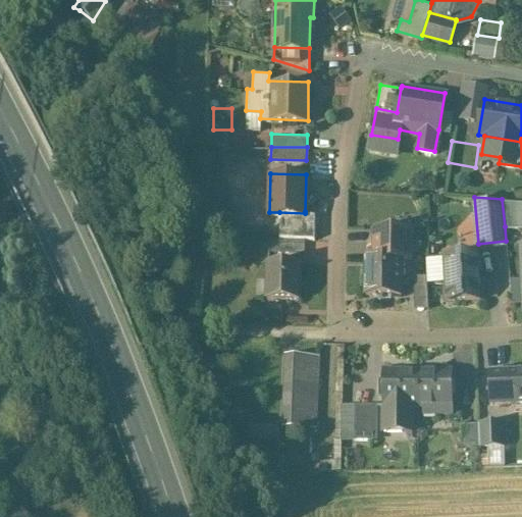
[(521,200),(502,199),(505,226),(521,225),(521,200)]
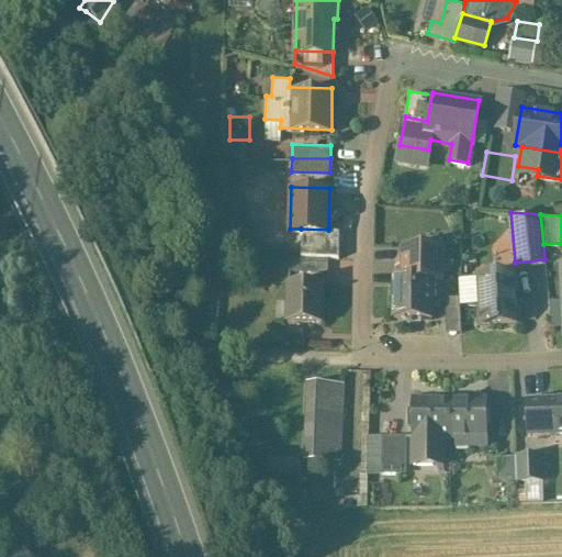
[(328,230),(301,229),(301,255),(327,256),(338,256),(339,227),(328,227),(328,230)]
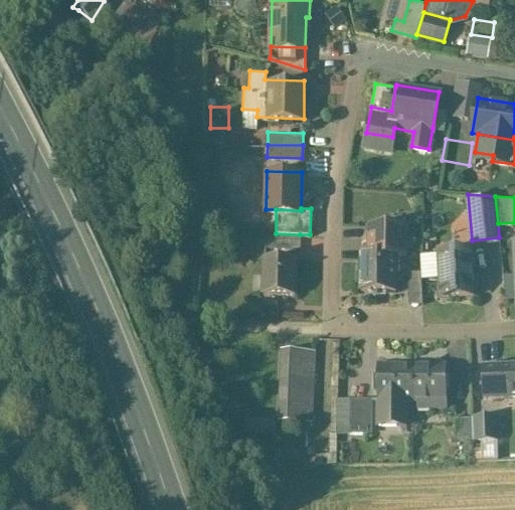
[(404,225),(370,225),(369,250),(396,251),(396,252),(403,252),(404,225)]
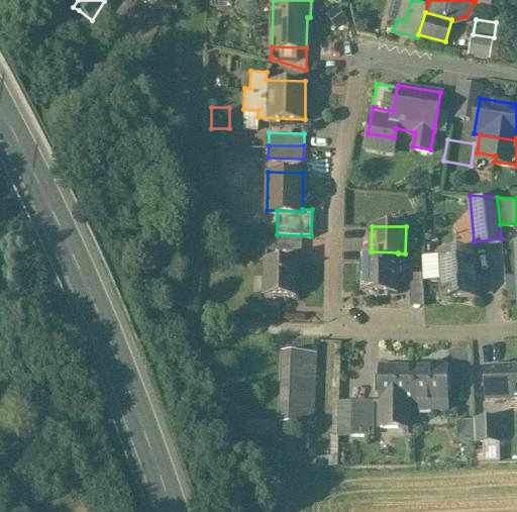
[(277,234),(266,233),(266,247),(300,248),(301,235),(277,234)]
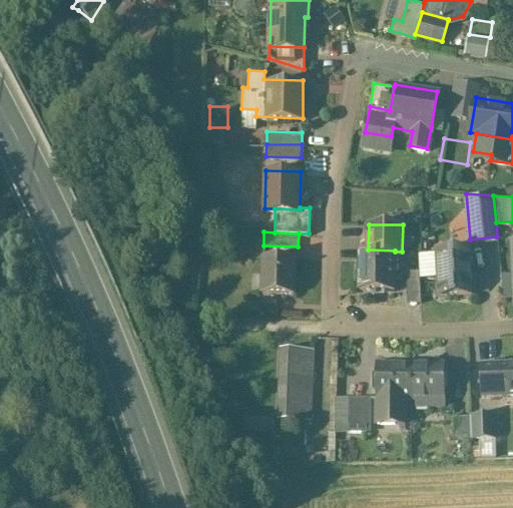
[(471,247),(436,248),(437,292),(473,291),(471,247)]
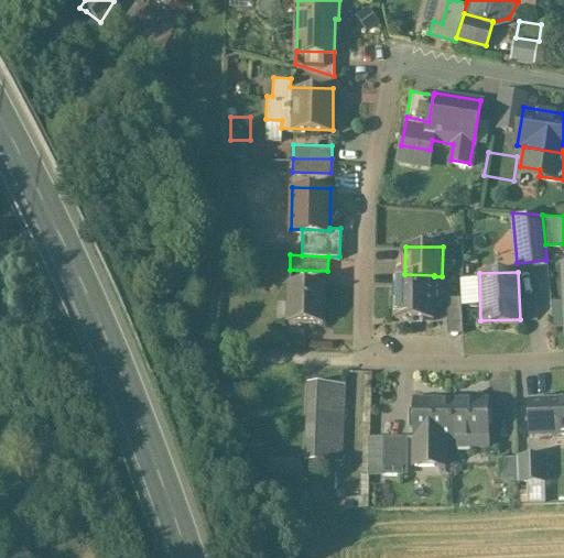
[(404,274),(396,274),(394,316),(433,316),(434,276),(434,275),(404,274)]
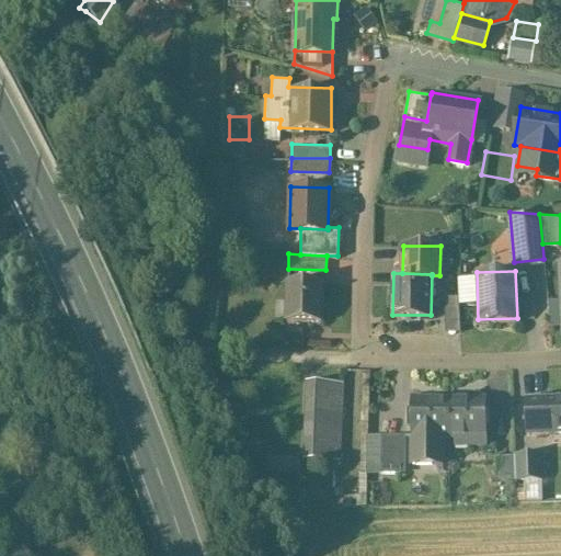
[(322,280),(287,279),(286,318),(321,319),(322,280)]
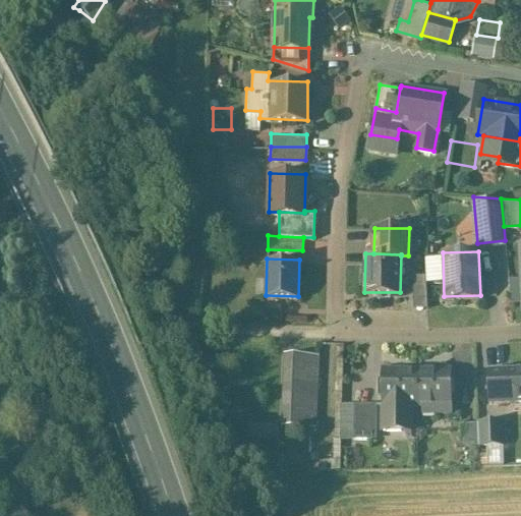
[(429,260),(418,261),(418,292),(430,291),(429,260)]
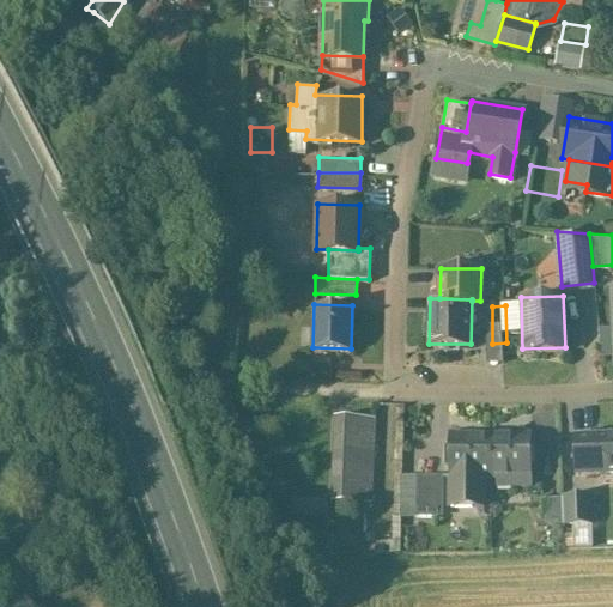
[(375,416),(335,414),(333,498),(372,499),(375,416)]
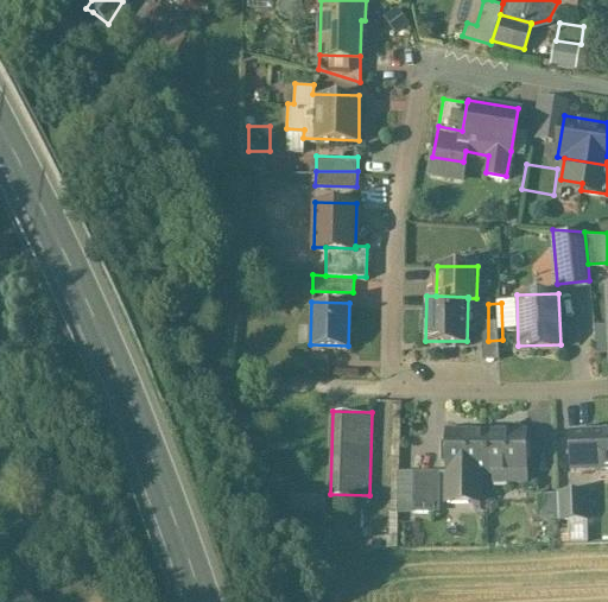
[(607,428),(591,429),(593,466),(607,464),(607,428)]
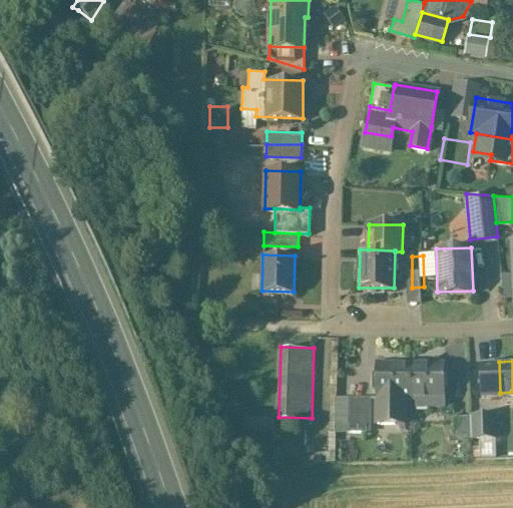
[(444,362),(410,363),(410,397),(426,397),(444,396),(444,362)]
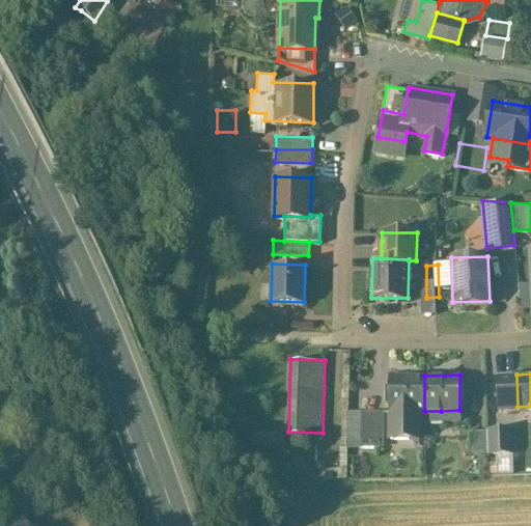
[(516,375),(498,376),(499,407),(518,407),(516,375)]
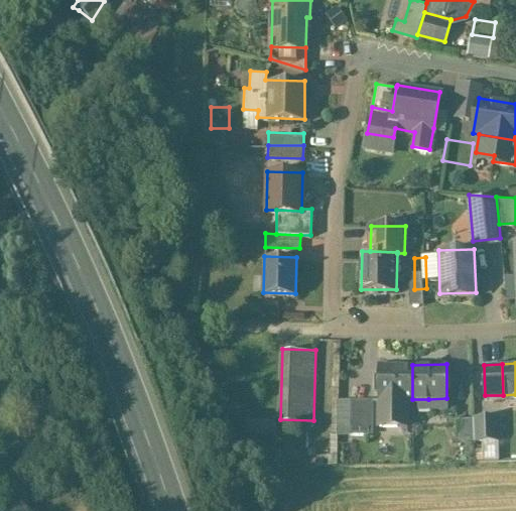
[(412,365),(378,365),(378,399),(379,399),(379,423),(397,423),(396,399),(412,399),(412,365)]
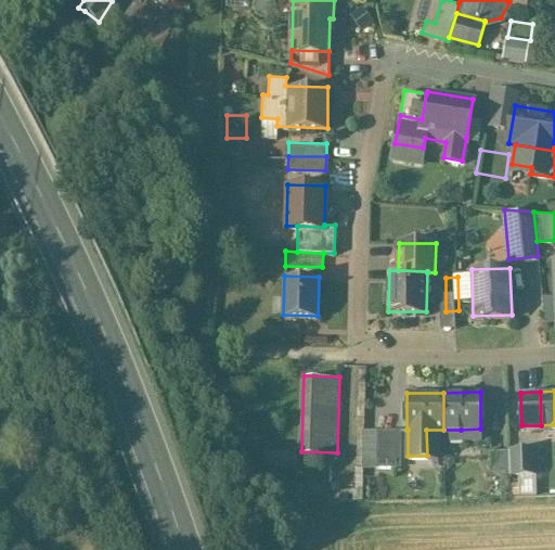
[(396,427),(377,427),(377,464),(396,464),(396,427)]
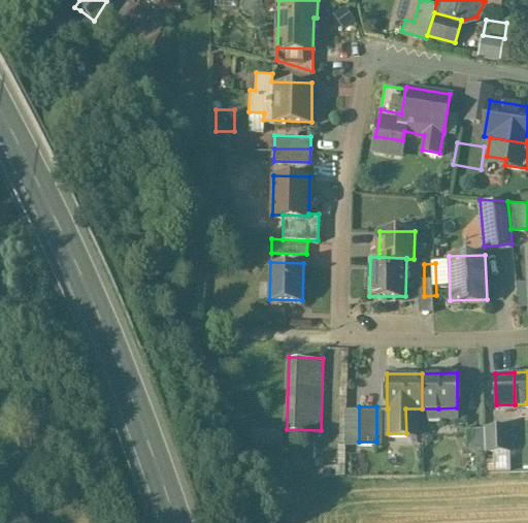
[(457,407),(438,409),(438,417),(457,417),(457,407)]
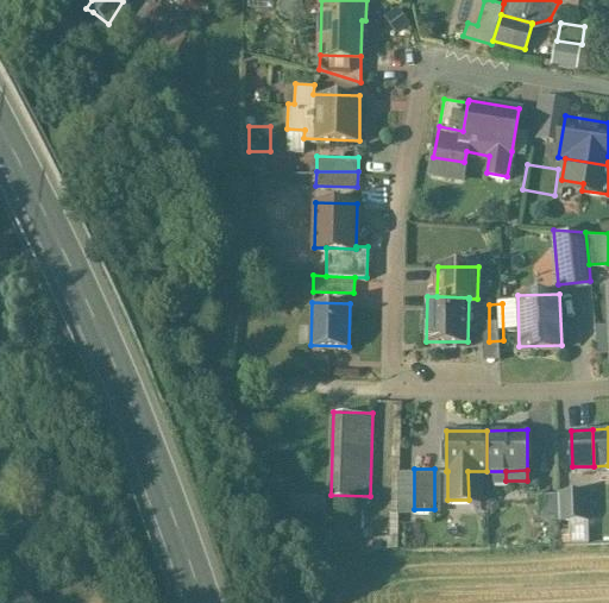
[(586,490),(558,491),(559,516),(588,515),(586,490)]
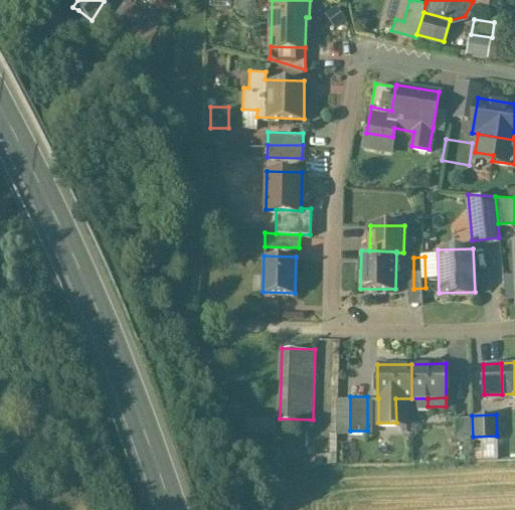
[(472,415),(456,415),(457,439),(473,438),(473,437),(472,415)]
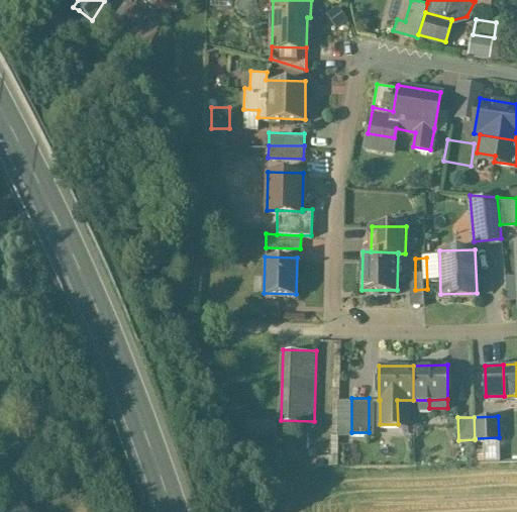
[(276,430),(250,430),(250,451),(276,451),(276,430)]
